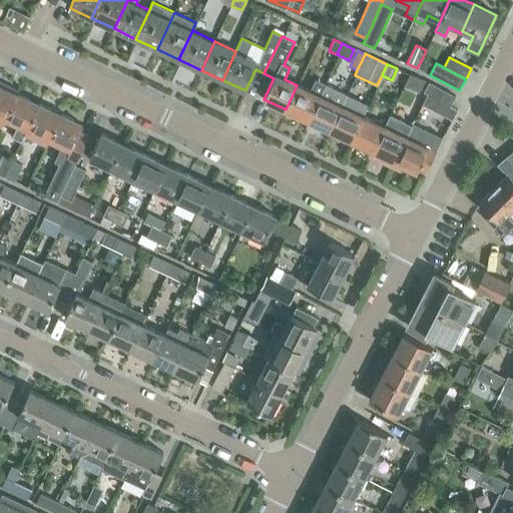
[(426,80),(422,79),(411,74),(406,86),(412,88),(419,92),(426,80)]
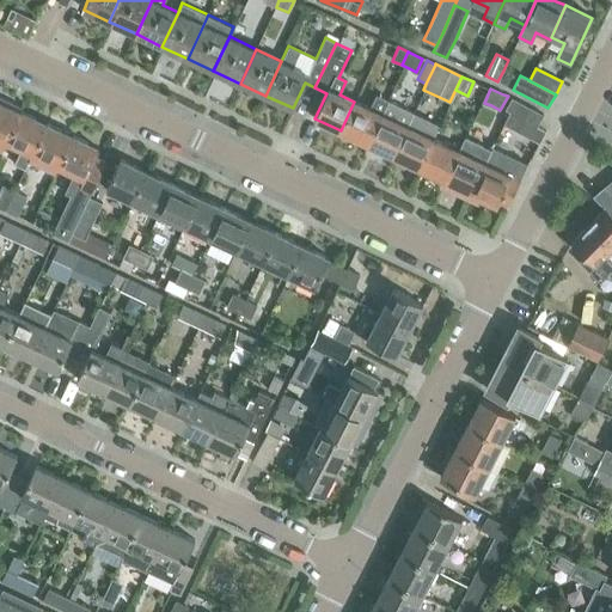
[(0,151),(1,152),(6,141),(5,140),(19,110),(11,106),(13,103),(0,96),(0,151)]
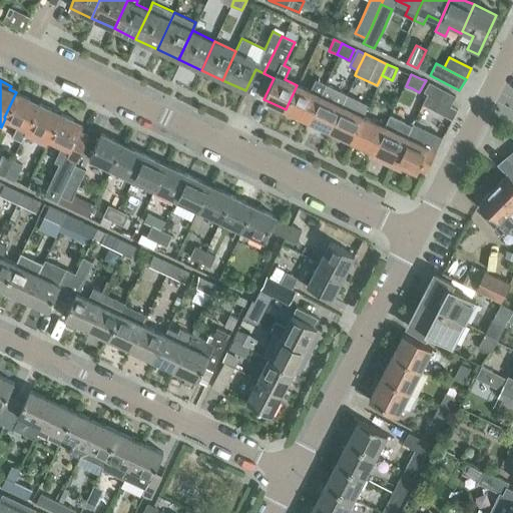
[(286,109),(307,119),(323,84),(316,81),(311,91),(297,85),(286,109)]
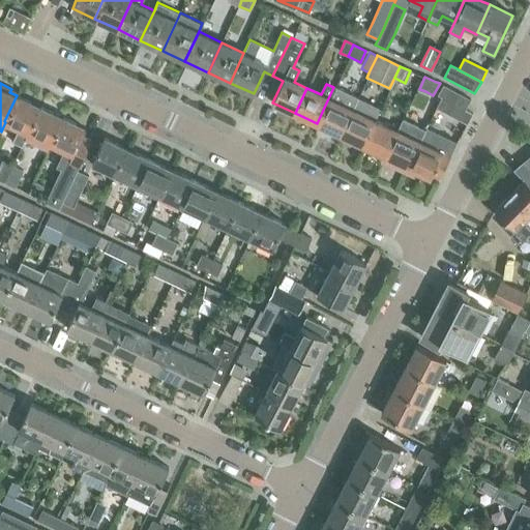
[(438,95),(440,97),(441,98),(442,97),(454,104),(466,110),(471,99),(443,85),(438,95)]
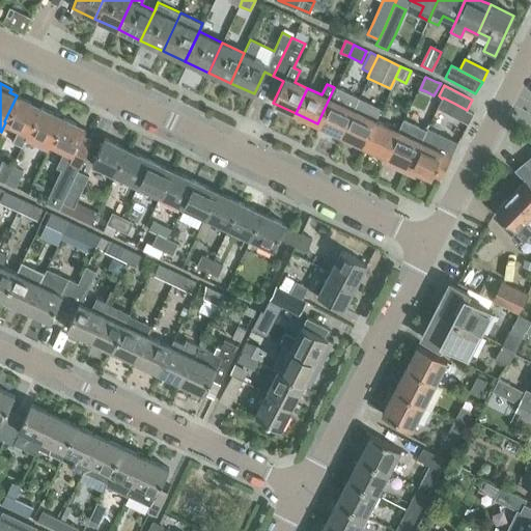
[(357,98),(334,87),(317,123),(339,134),(357,98)]
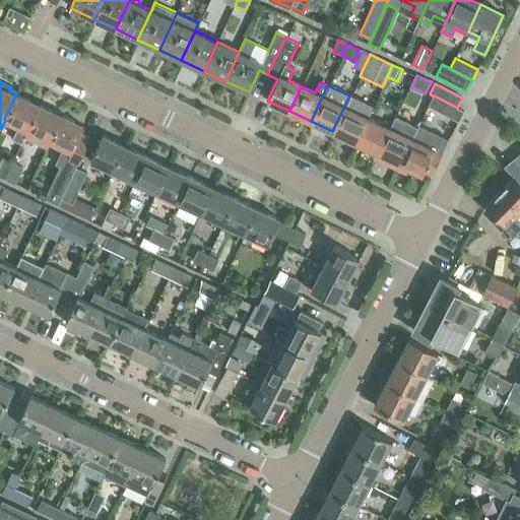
[(4,119),(5,120),(17,126),(11,139),(22,143),(24,138),(22,137),(38,105),(16,93),(4,119)]
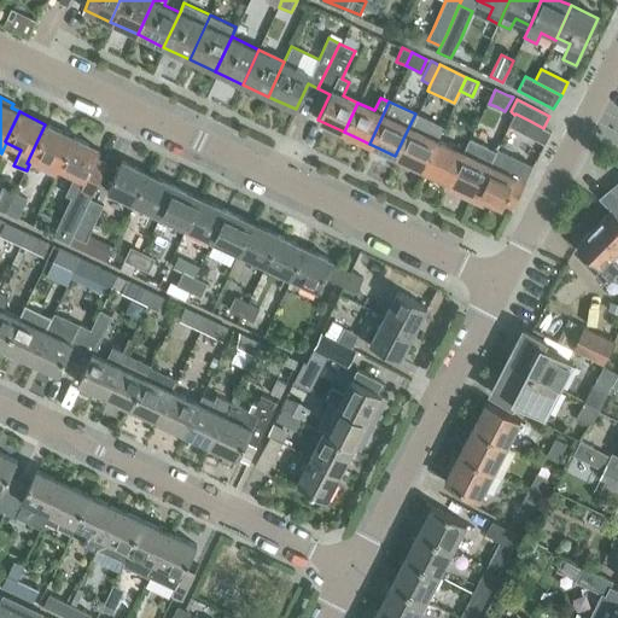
[(423,169),(436,140),(443,127),(415,114),(395,156),(423,169)]
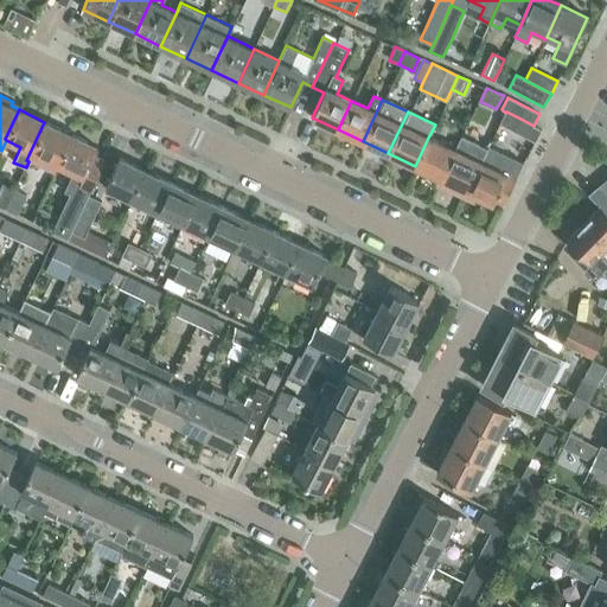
[(505,113),(499,123),(515,132),(521,119),(506,112),(505,113)]
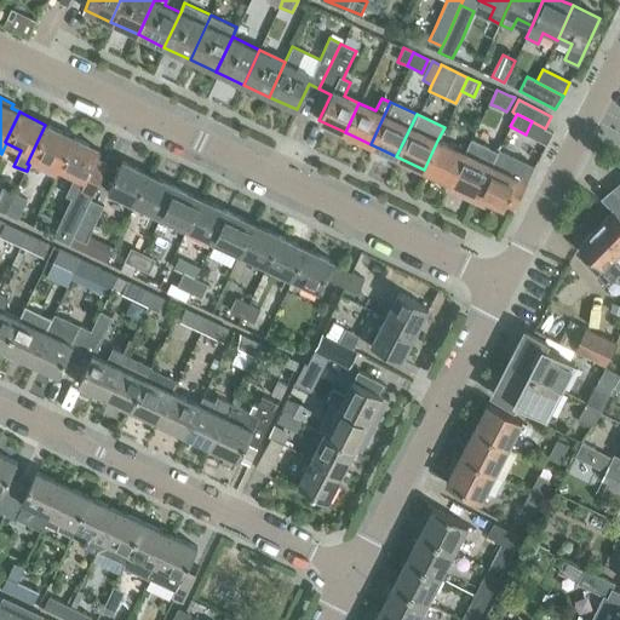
[(56,176),(59,168),(56,167),(70,136),(45,125),(27,164),(29,165),(30,162),(56,176)]
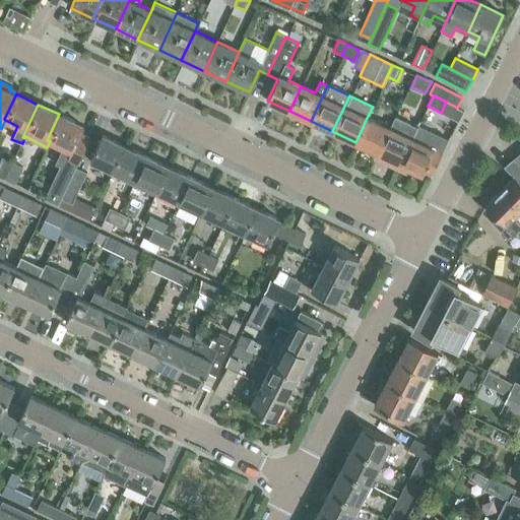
[(47,140),(50,141),(63,147),(55,164),(60,166),(45,197),(58,204),(61,198),(76,168),(90,137),(81,133),(84,126),(59,114),(47,140)]
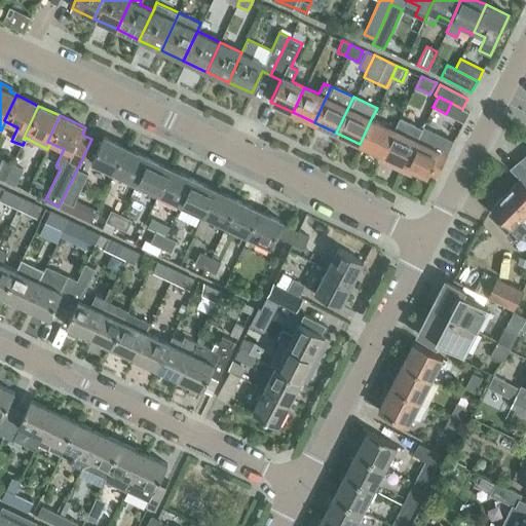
[(382,155),(380,160),(395,166),(397,162),(404,165),(421,128),(412,124),(399,118),(393,129),(382,155)]
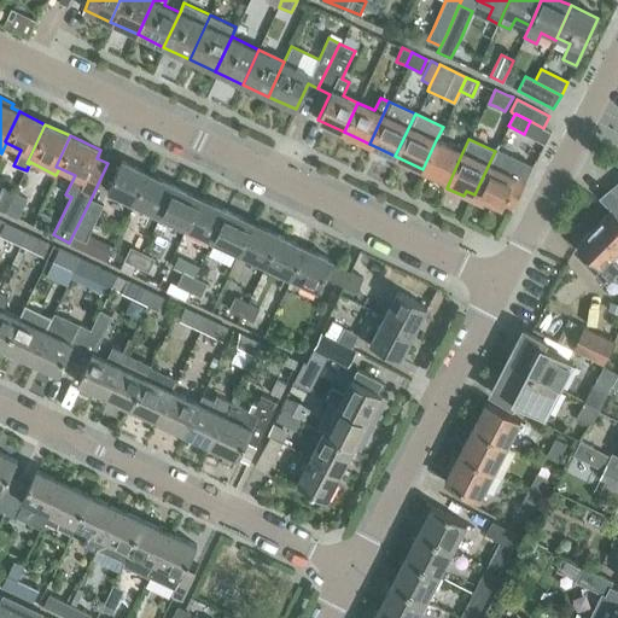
[(423,169),(449,182),(462,152),(436,140),(423,169)]
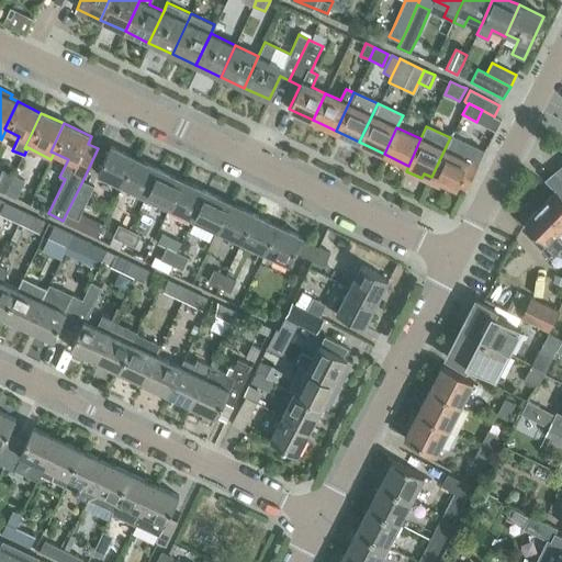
[(450,137),(431,177),(457,189),(459,184),(467,189),(484,150),(451,135),(450,137)]
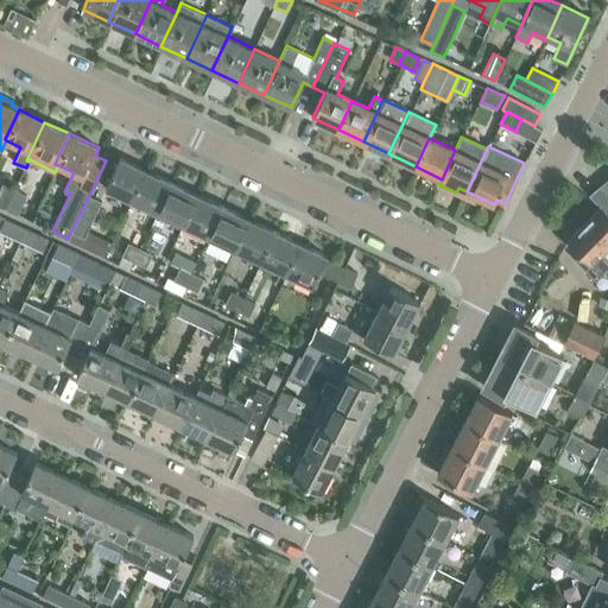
[(130,200),(144,169),(120,158),(106,188),(130,200)]
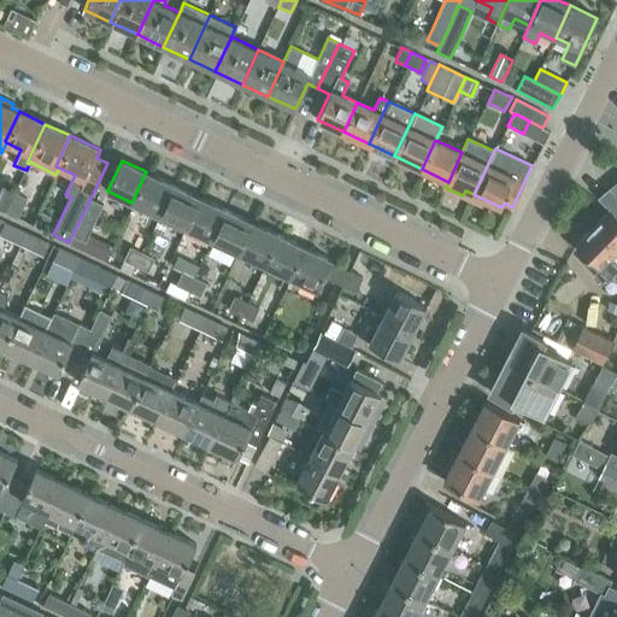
[(131,203),(159,216),(174,184),(146,171),(131,203)]
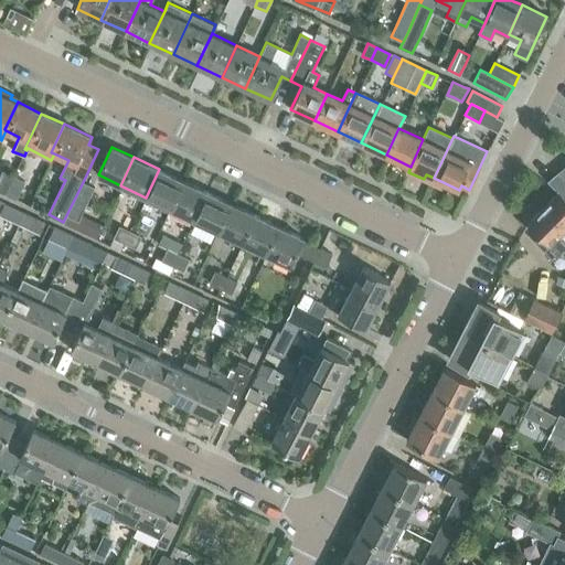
[(146,198),(169,209),(183,180),(159,169),(146,198)]
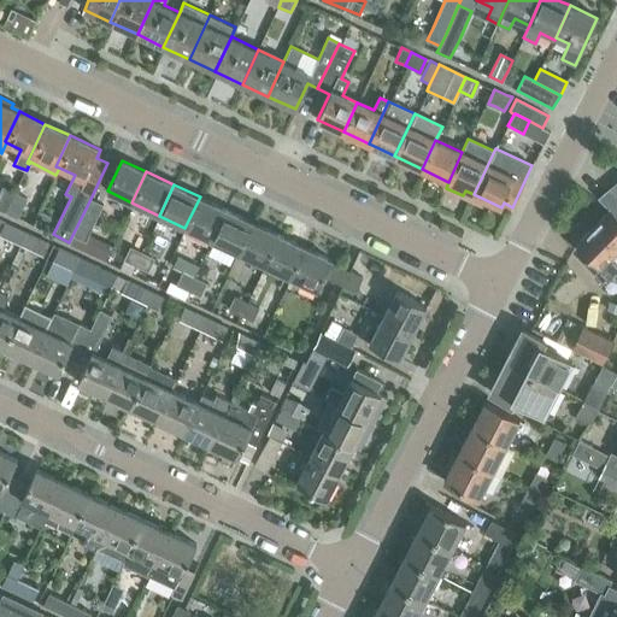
[(3,186),(0,192),(0,210),(4,212),(13,191),(3,186)]
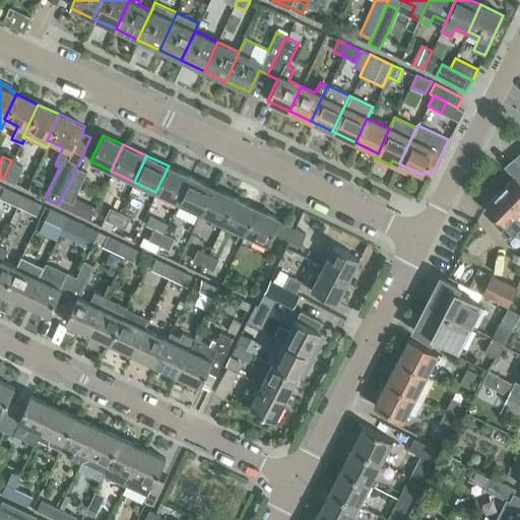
[(15,185),(23,167),(11,160),(3,179),(15,185)]
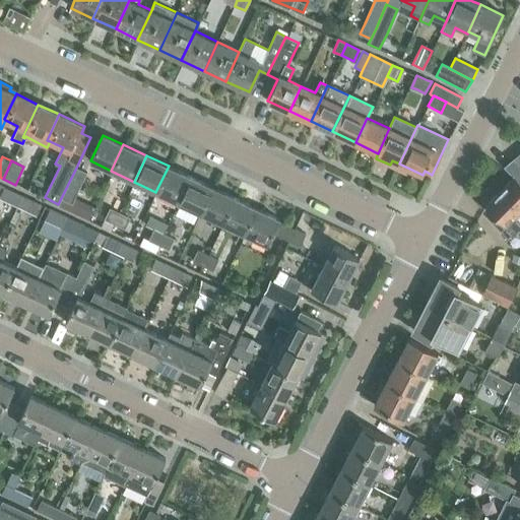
[(155,192),(178,202),(189,176),(169,166),(155,192)]
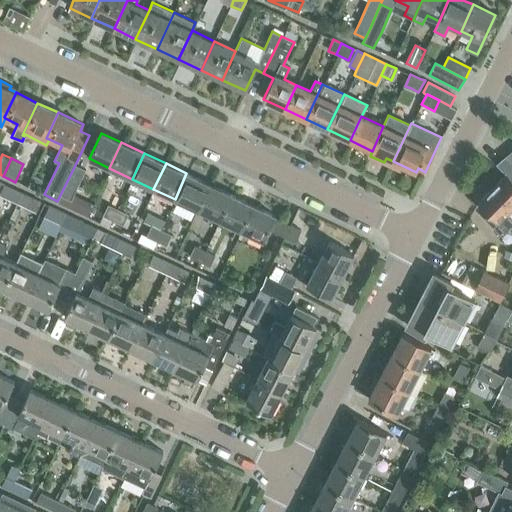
[(85,170),(75,165),(60,195),(71,200),(85,170)]
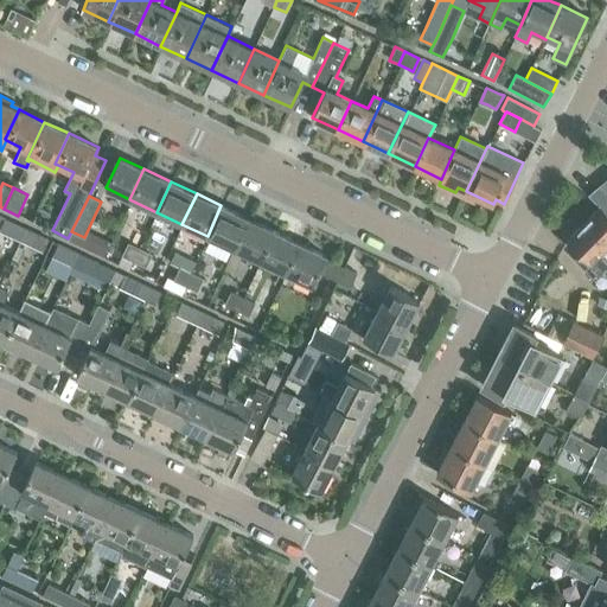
[(208,236),(232,248),(247,218),(221,205),(208,236)]
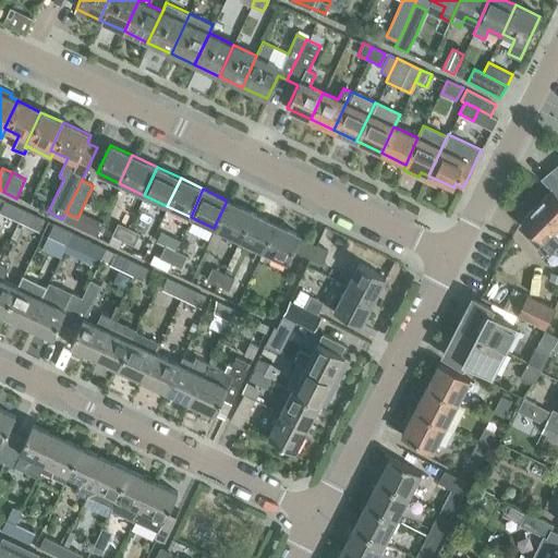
[(557,197),(550,191),(536,205),(557,227),(557,226),(557,197)]
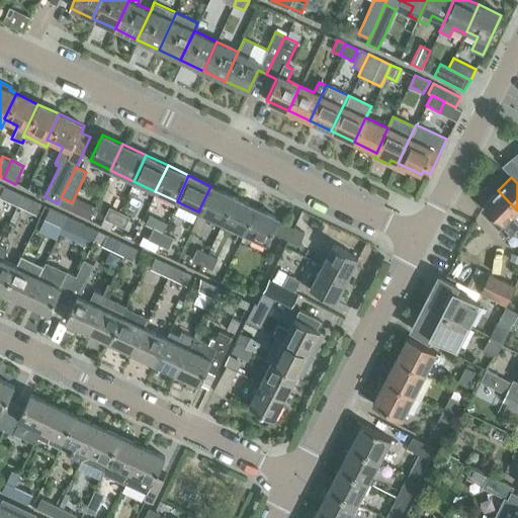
[(198,211),(221,223),(232,196),(210,186),(198,211)]
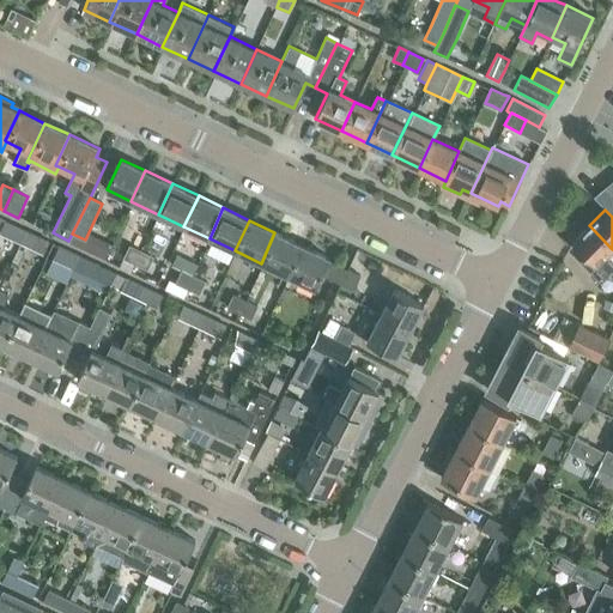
[(6,222),(0,232),(0,234),(19,243),(25,230),(6,222)]
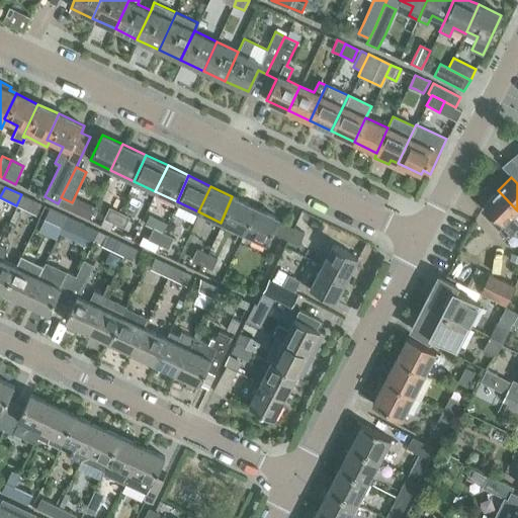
[(506,240),(514,232),(517,235),(517,209),(517,210),(498,190),(483,204),(494,216),(489,222),(506,240)]
